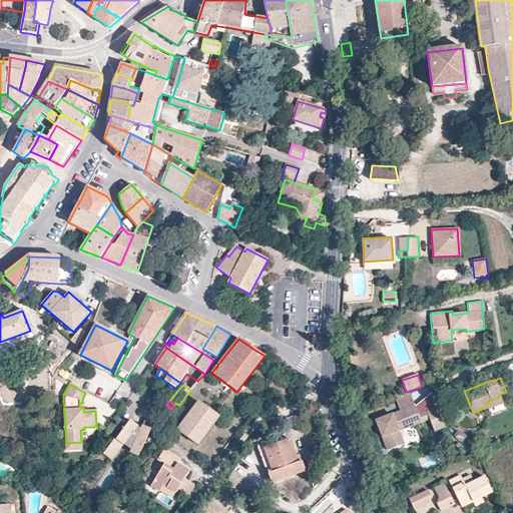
[(218,416),(198,402),(178,430),(198,445),(218,416)]
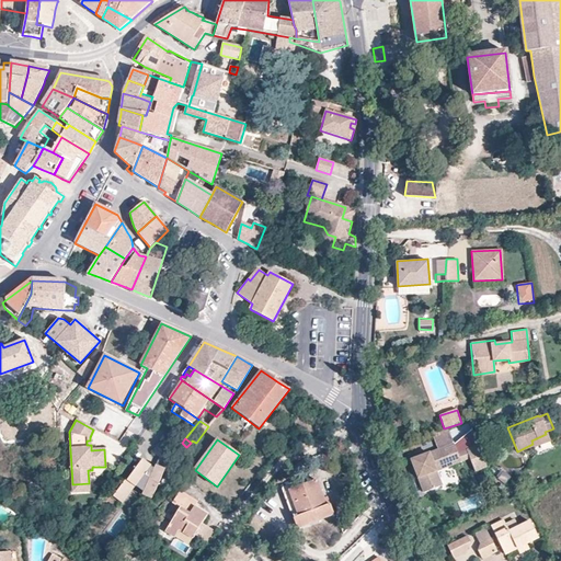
[(150,502),(162,471),(160,470),(164,464),(168,460),(174,450),(163,442),(153,454),(160,459),(149,470),(148,471),(144,469),(145,468),(145,467),(136,462),(132,470),(129,469),(127,473),(129,476),(124,485),(133,490),(133,489),(134,488),(144,492),(142,495),(141,497),(150,502)]
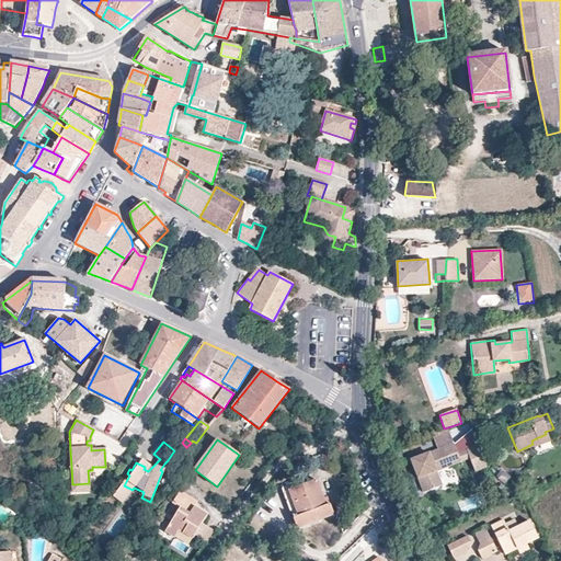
[(453,443),(411,459),(423,491),(436,485),(432,471),(436,470),(434,466),(458,456),(453,443)]
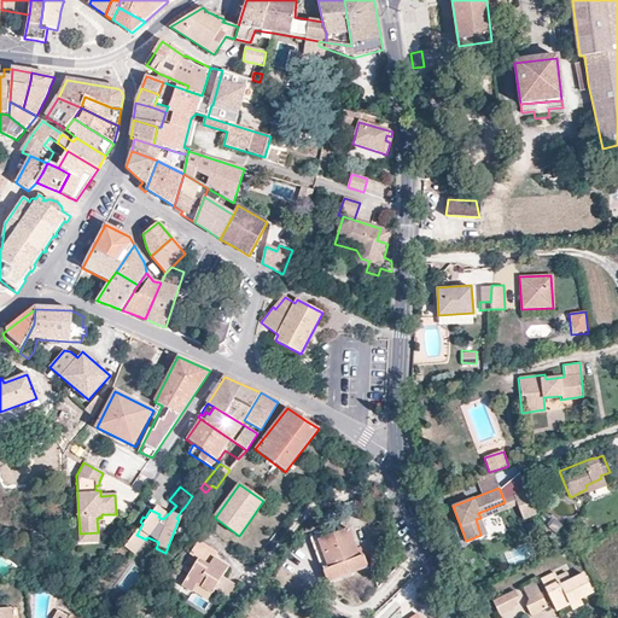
[(181,511),(176,518),(187,509),(185,507),(181,511)]
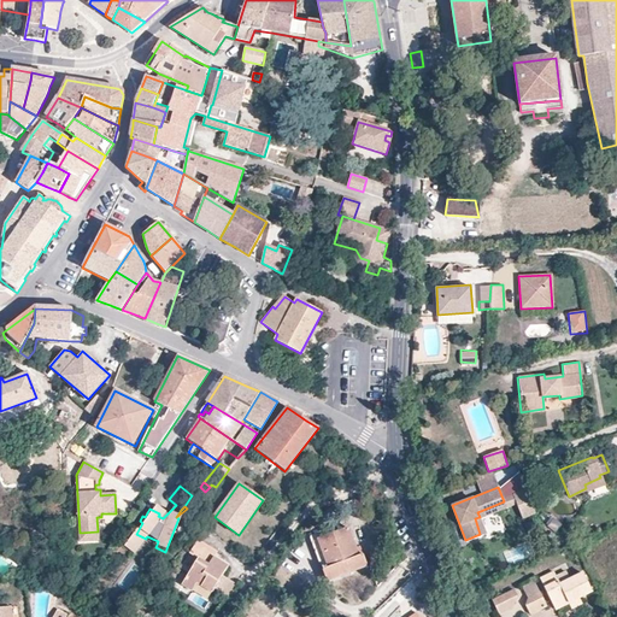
[(325,536),(317,539),(329,568),(322,570),(325,581),(366,565),(363,554),(358,557),(356,548),(346,528),(325,536)]
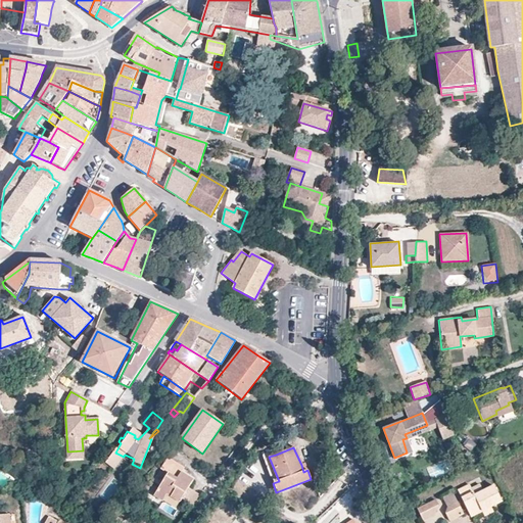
[(83,450),(67,452),(68,460),(84,459),(83,450)]
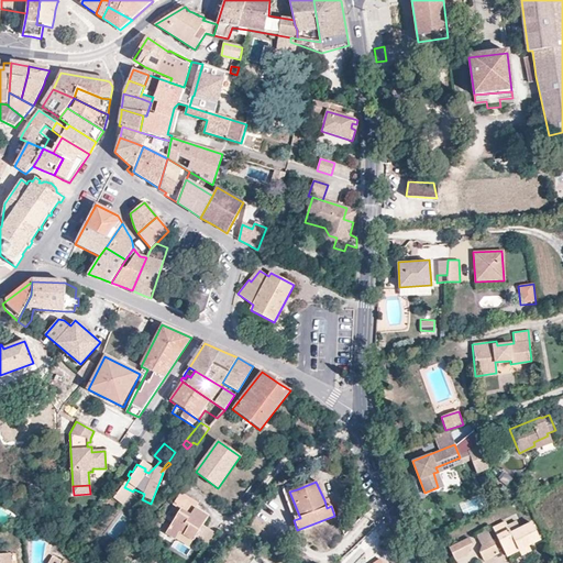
[(289,492),(297,489),(295,485),(283,490),(294,520),(300,518),(289,492)]
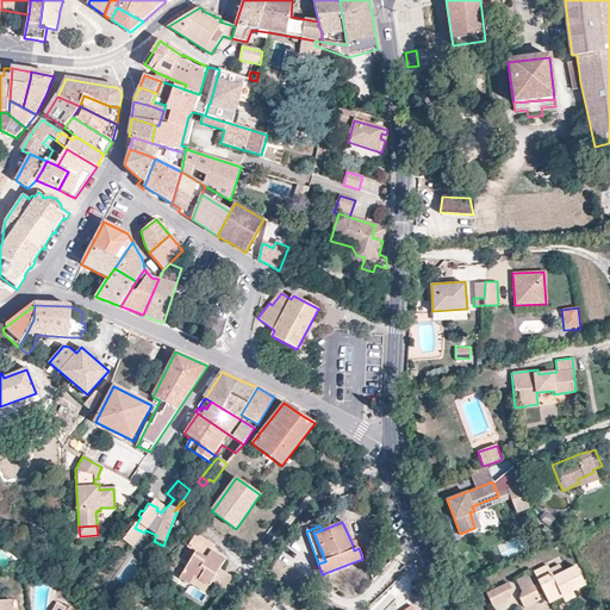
[(135,528),(134,527),(123,547),(134,552),(144,533),(135,528)]
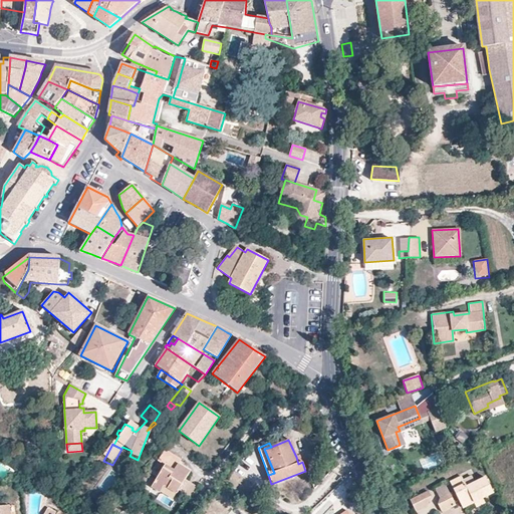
[(165,449),(161,456),(169,461),(168,461),(152,487),(160,493),(165,486),(177,494),(190,472),(179,465),(181,460),(165,449)]
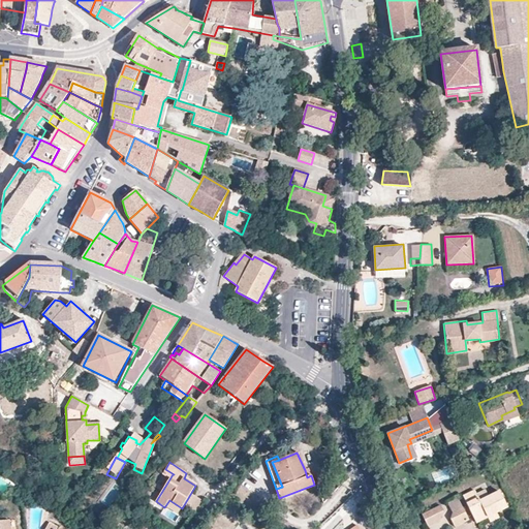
[(173,474),(165,469),(162,475),(169,479),(173,474)]
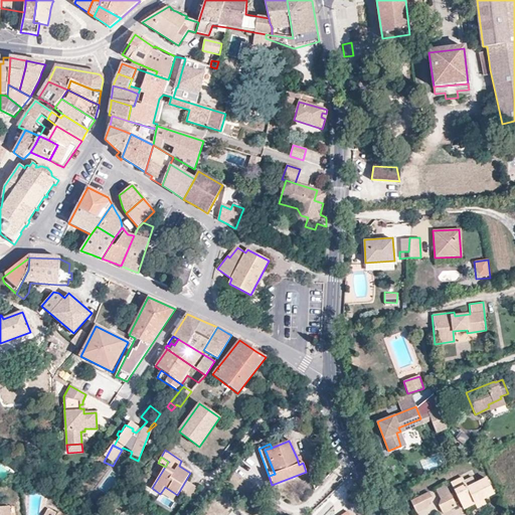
[(461,477),(449,483),(462,508),(493,494),(486,478),(466,488),(461,477)]
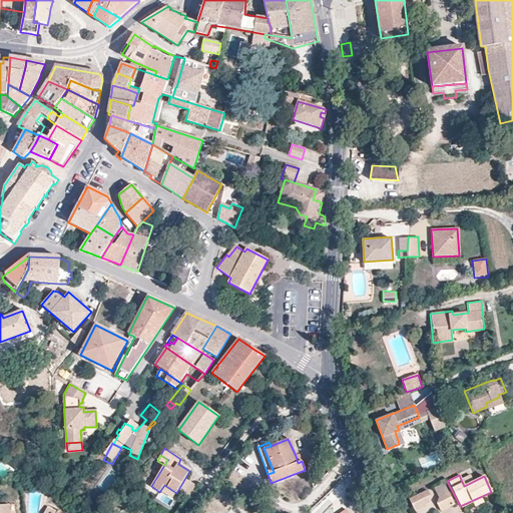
[(425,490),(409,498),(415,511),(425,507),(428,496),(425,490)]
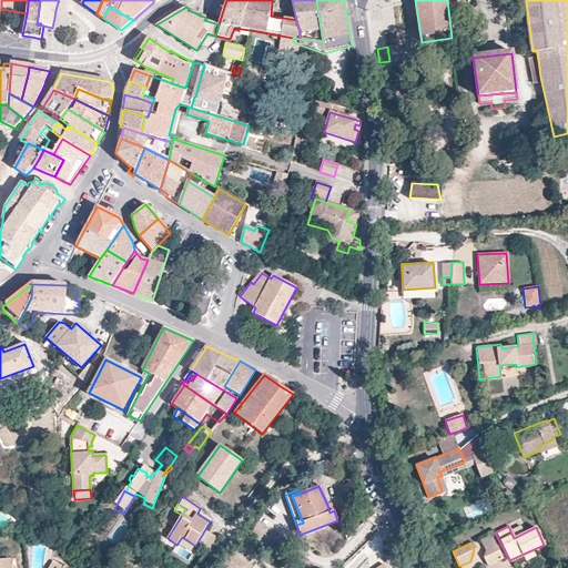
[(501,558),(494,545),(484,549),(483,557),(487,565),(501,558)]
